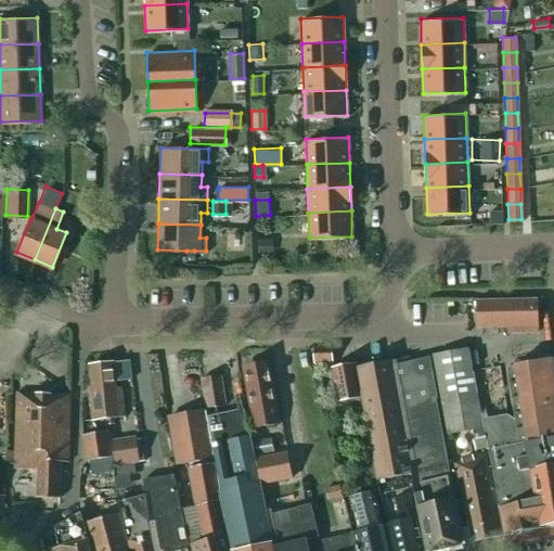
[(272,238),(259,238),(259,251),(272,251),(272,238)]
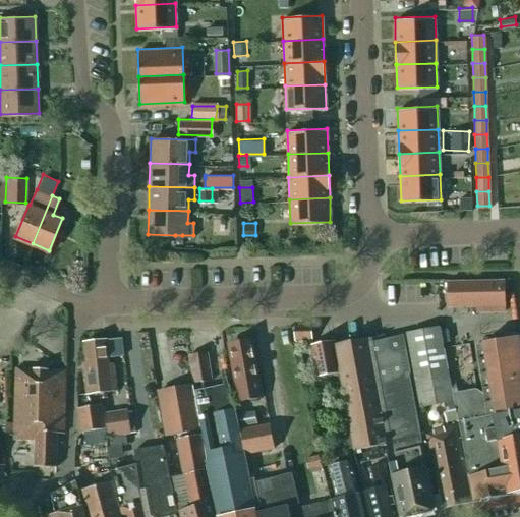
[(505,308),(504,276),(446,277),(446,302),(475,301),(475,308),(505,308)]
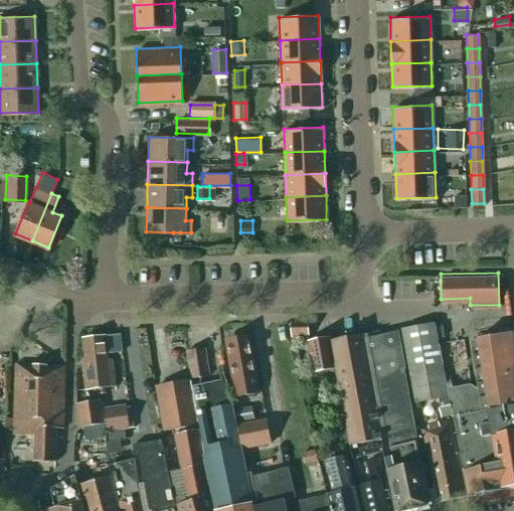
[(451,410),(447,393),(434,321),(401,328),(414,399),(438,395),(441,412),(451,410)]
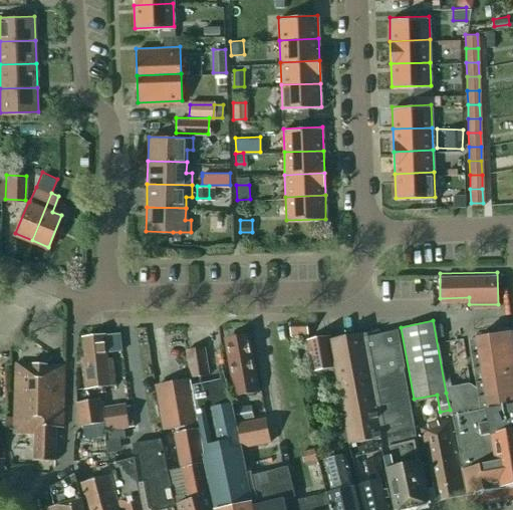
[(288,321),(288,333),(304,333),(304,321),(288,321)]
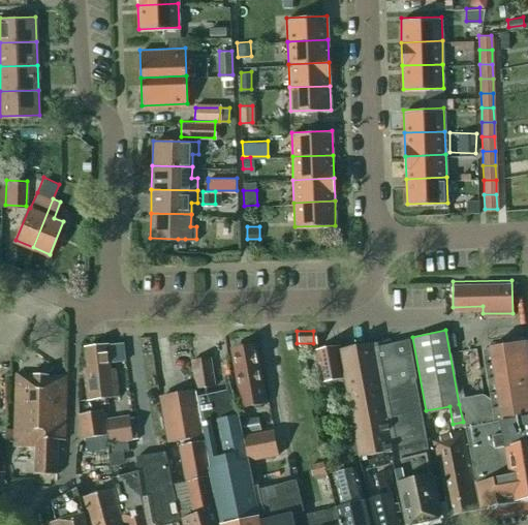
[(416,378),(409,338),(373,346),(372,341),(339,347),(362,457),(392,451),(397,481),(406,524),(441,516),(437,491),(432,473),(414,378),(416,378)]
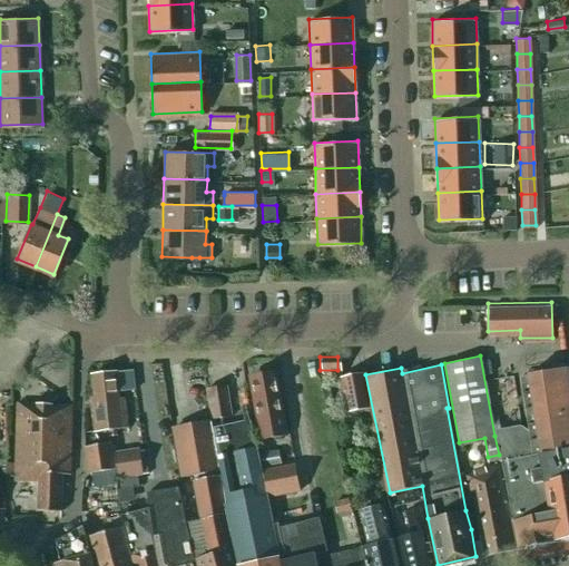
[(568,387),(567,376),(566,367),(528,372),(537,436),(530,437),(529,429),(520,423),(494,428),(518,546),(526,544),(526,545),(546,542),(546,543),(562,538),(568,536),(568,387)]
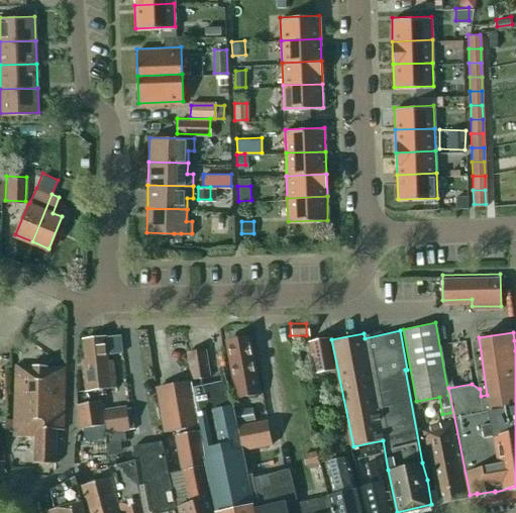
[(258,374),(249,334),(228,338),(232,360),(229,360),(233,379),(236,396),(261,392),(256,375),(258,374)]
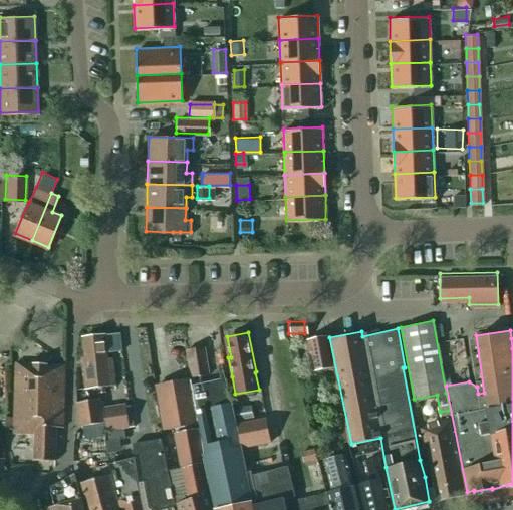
[(82,335),(82,336),(84,355),(81,355),(85,387),(114,383),(111,355),(106,356),(104,333),(82,335)]
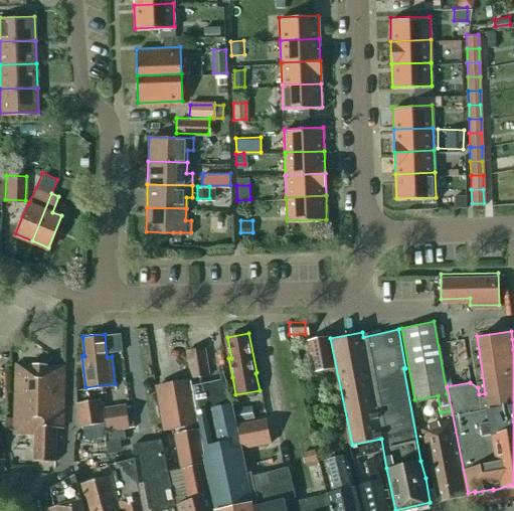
[(329,335),(307,340),(313,370),(335,366),(329,335)]
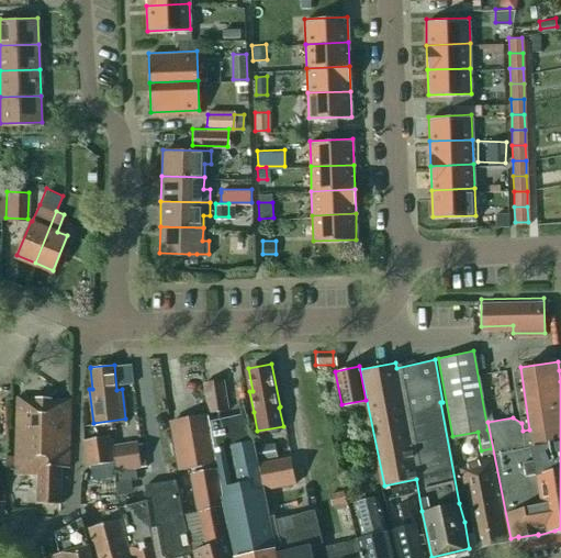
[(227,409),(222,378),(203,381),(208,411),(227,409)]
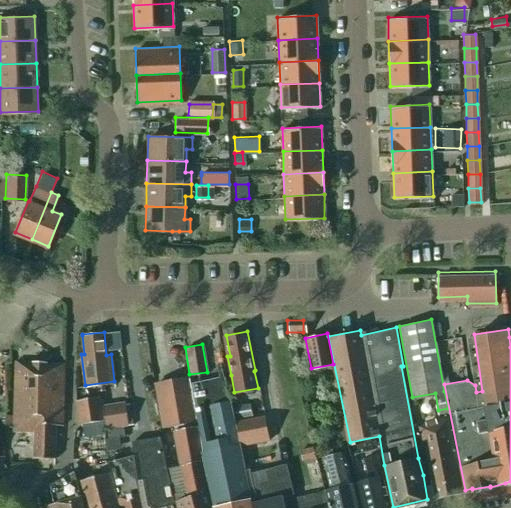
[(15,360),(12,429),(33,430),(33,456),(55,456),(56,424),(62,424),(64,362),(15,360)]
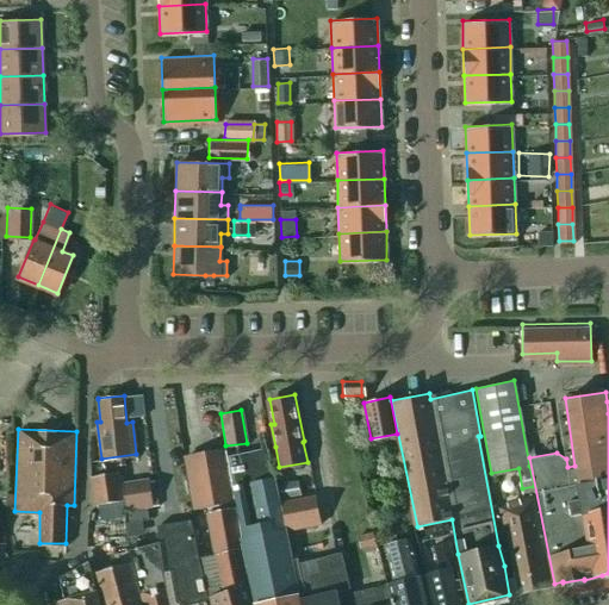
[(254,603),(254,604),(299,604),(267,449),(227,455),(230,478),(240,531),(242,547),(250,585),(254,603)]
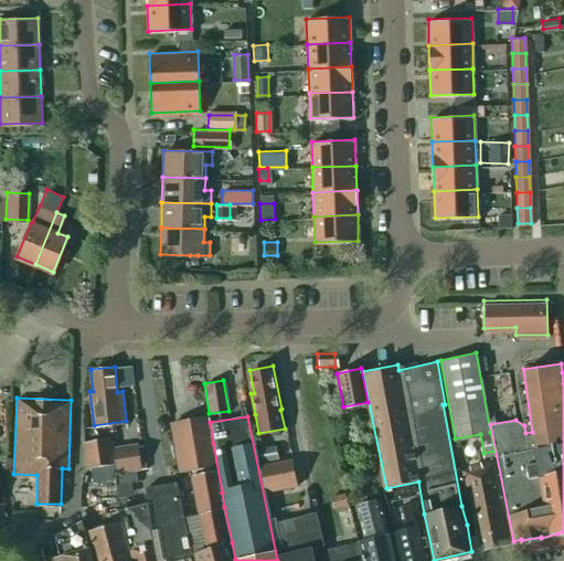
[(209,423),(208,417),(170,424),(178,472),(191,469),(199,512),(184,516),(190,542),(194,560),(235,560),(235,559),(232,542),(224,507),(222,493),(213,443),(210,422),(209,423)]
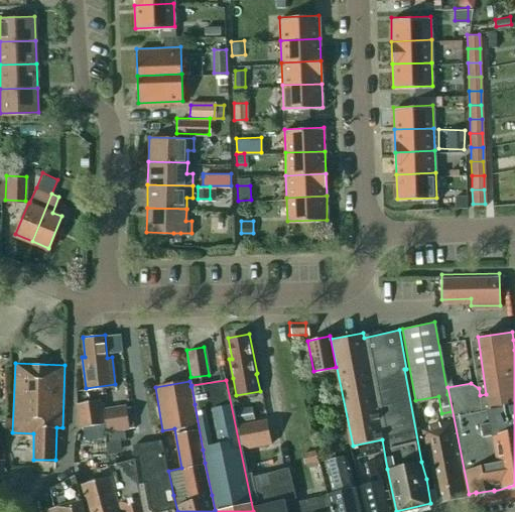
[(104,422),(100,398),(77,402),(80,426),(104,422)]
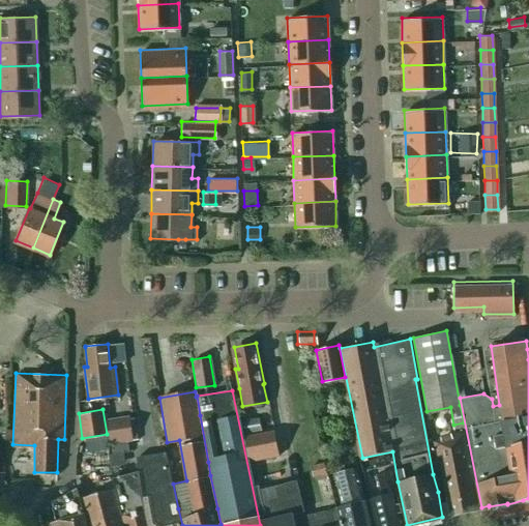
[(131,437),(128,413),(108,415),(111,440),(131,437)]
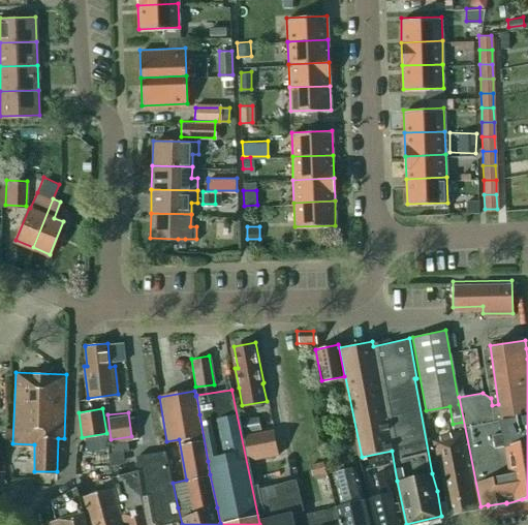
[(243,432),(260,429),(257,414),(240,418),(243,432)]
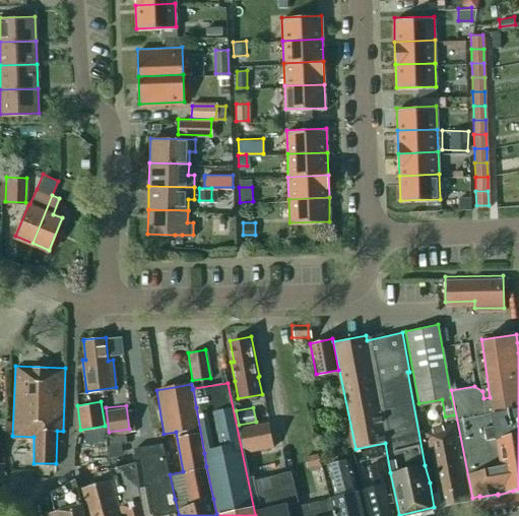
[(268,422),(240,427),(245,451),(272,446),(268,422)]
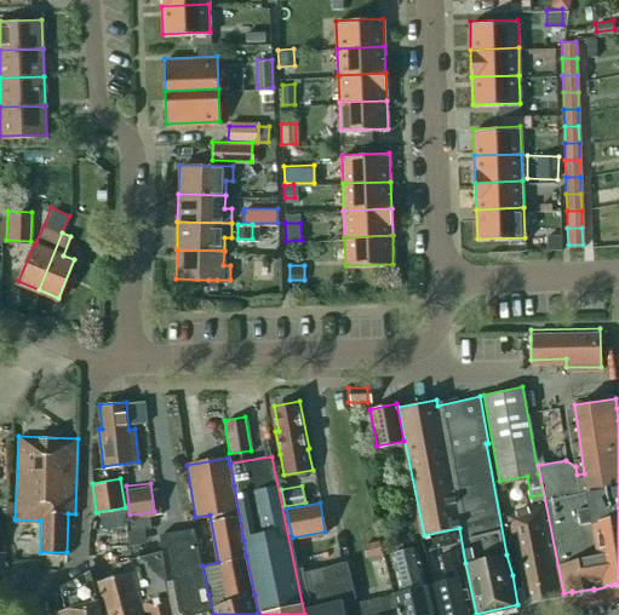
[(527,602),(560,595),(550,550),(539,504),(502,517),(506,541),(514,540),(526,598),(527,602)]
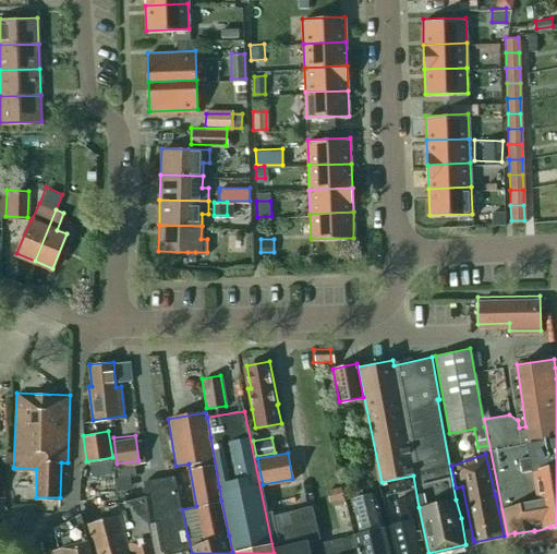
[(149,534),(155,553),(191,553),(169,473),(142,481),(145,495),(145,494),(147,510),(149,534)]
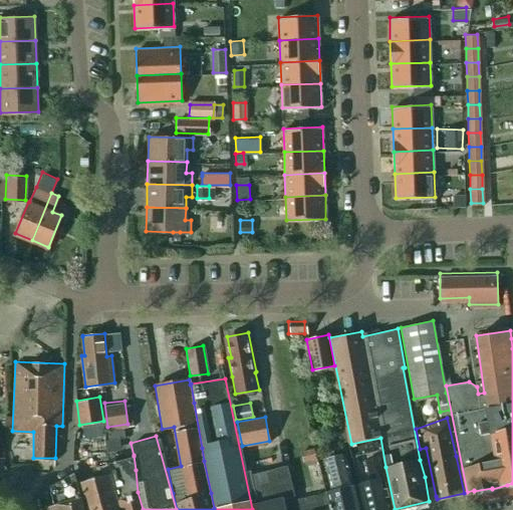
[(313,447),(301,450),(303,458),(315,455),(313,447)]
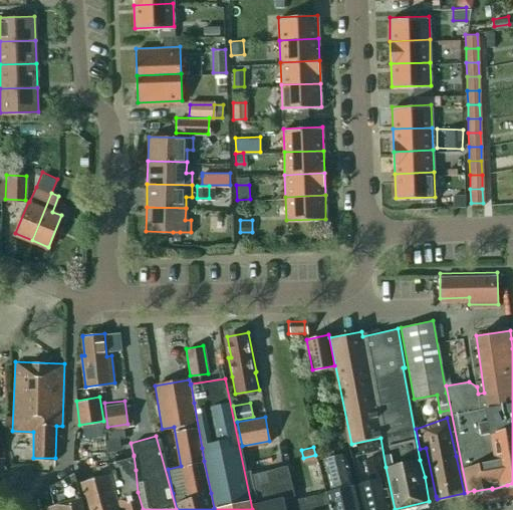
[(119,509),(116,498),(110,477),(109,473),(107,463),(104,453),(75,461),(78,482),(85,509),(119,509)]
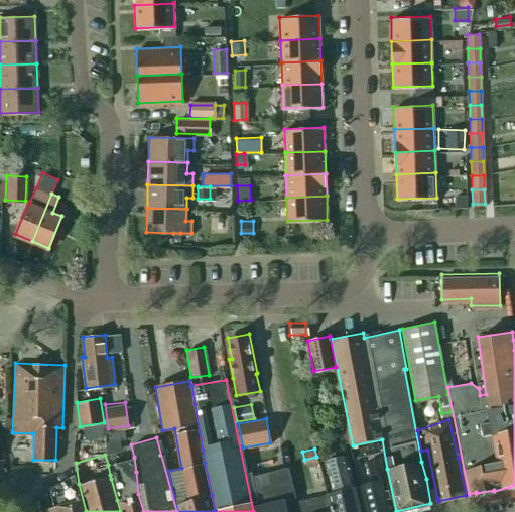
[(331,509),(331,511),(360,511),(346,455),(328,459),(336,491),(328,492),(332,509),(331,509)]
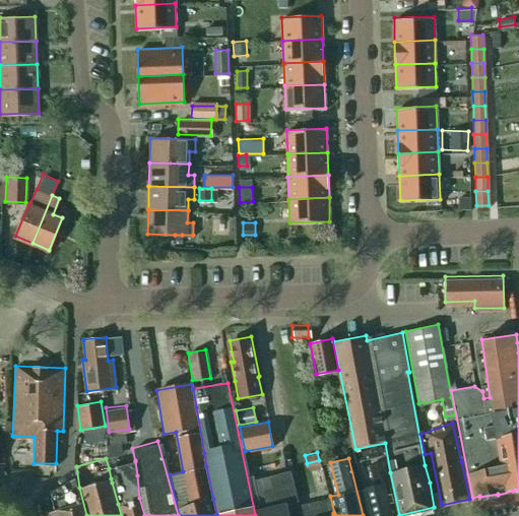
[(144,515),(139,498),(137,475),(135,460),(135,461),(109,468),(111,478),(112,482),(118,504),(121,515),(144,515)]
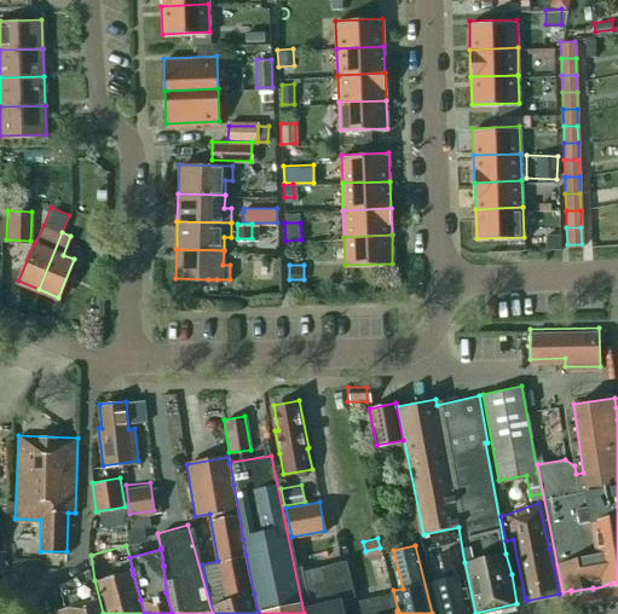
[(471,613),(456,550),(440,554),(446,578),(429,583),(437,613),(471,613)]
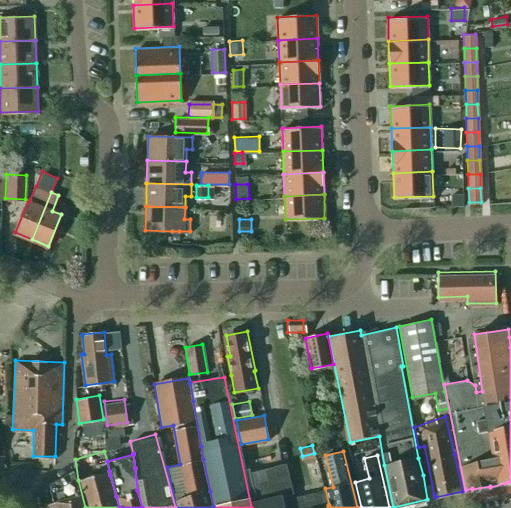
[(284,507),(281,496),(293,493),(286,463),(247,472),(255,507),(284,507)]
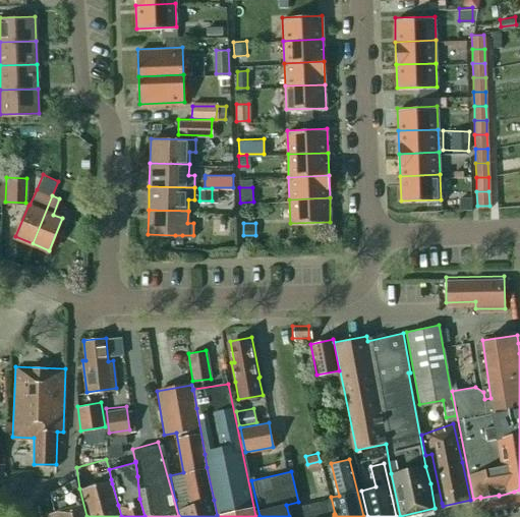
[(84,516),(75,478),(52,492),(57,510),(46,513),(46,516),(84,516)]
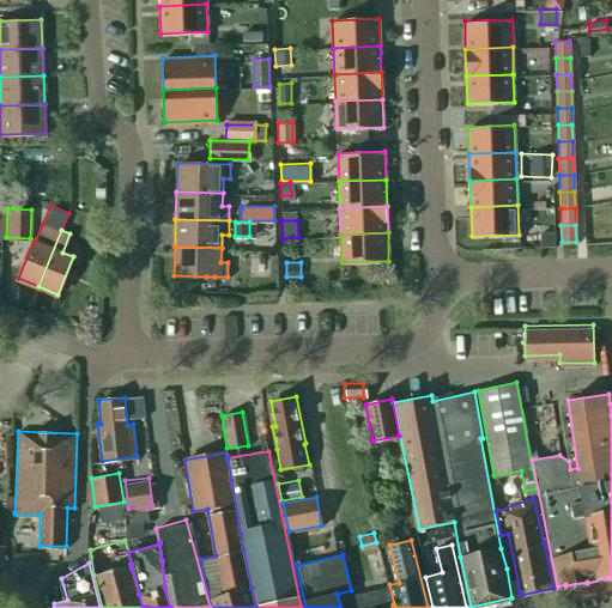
[(393,607),(393,605),(392,600),(388,585),(349,595),(351,607),(393,607)]
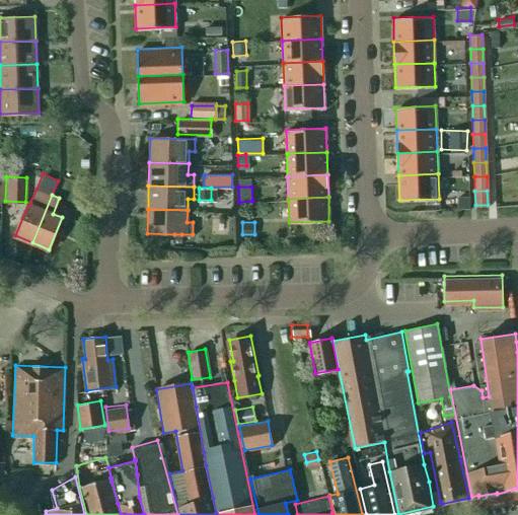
All buildings are outlined.
